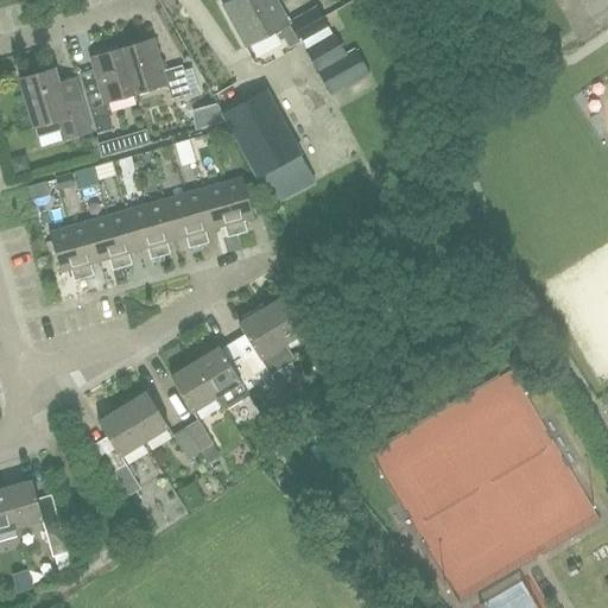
[(276,0),(229,0),(222,5),(245,46),(279,29),(268,8),(278,4),(276,0)]
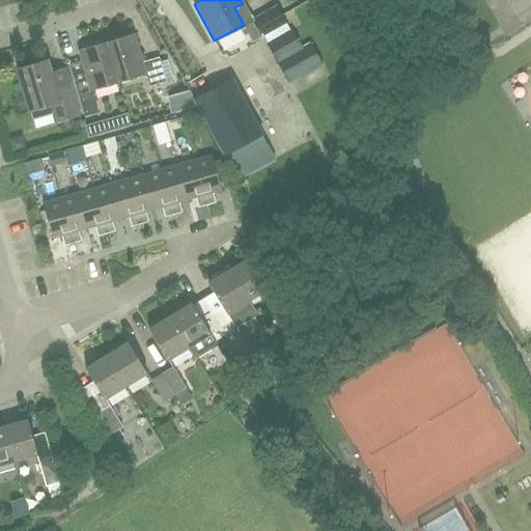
[(251,40),(261,35),(285,22),(276,6),(252,19),(253,20),(244,25),(251,40)]
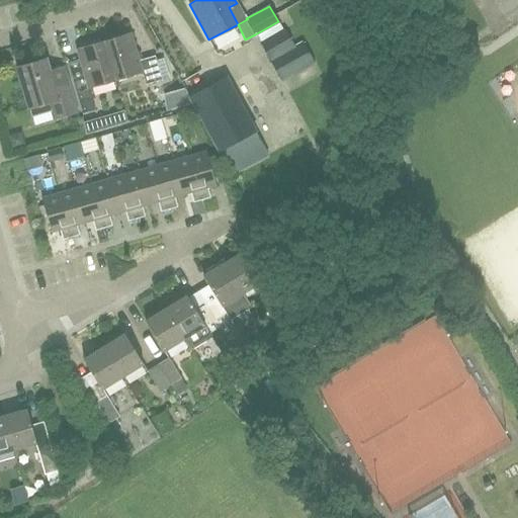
[(280,79),(314,61),(304,41),(295,46),(285,27),(259,41),(270,61),(280,79)]
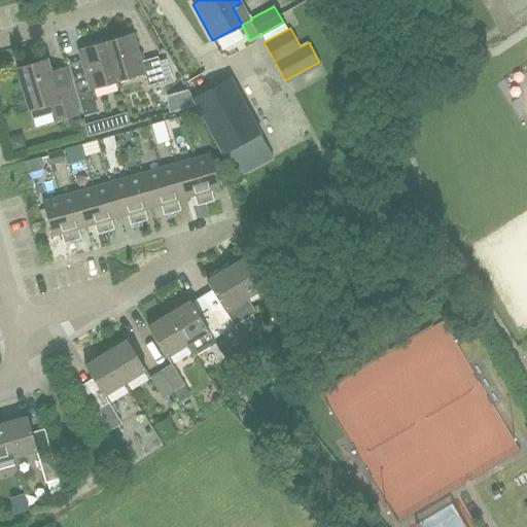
[(105,41),(116,80),(144,72),(148,85),(170,78),(166,67),(165,67),(163,61),(157,62),(156,56),(141,61),(133,33),(105,41)]
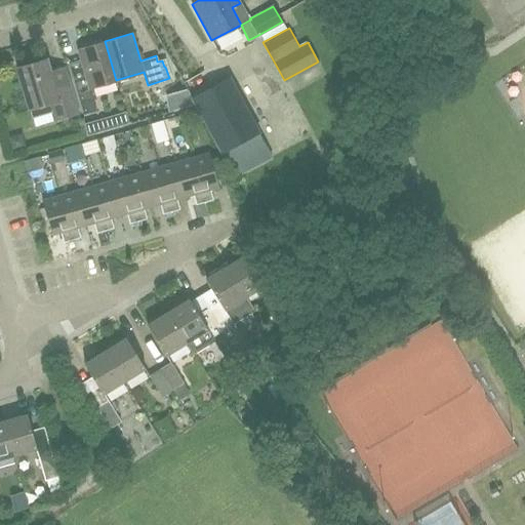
[(116,80),(105,41),(77,49),(85,79),(74,82),(84,115),(95,111),(88,88),(116,80)]
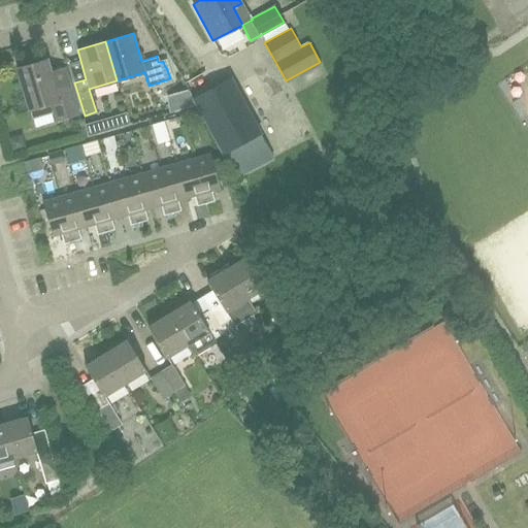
[(29,109),(32,119),(52,113),(55,123),(80,114),(66,67),(50,71),(46,59),(17,68),(29,109)]
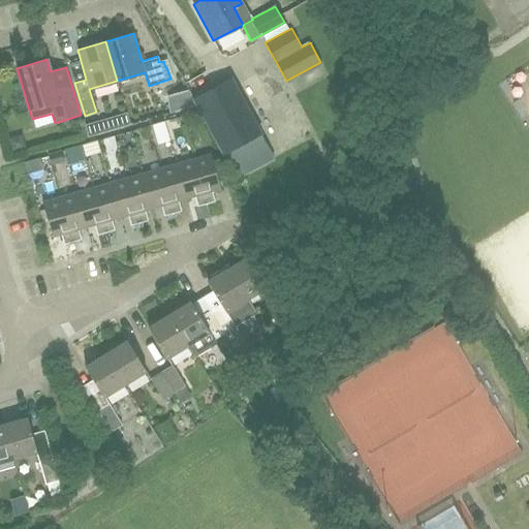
[(230,79),(193,98),(238,186),(277,164),(230,79)]
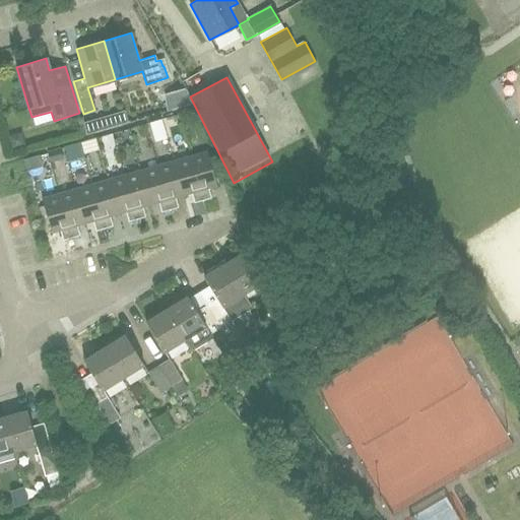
[(149,122),(154,141),(166,139),(159,120),(149,122)]
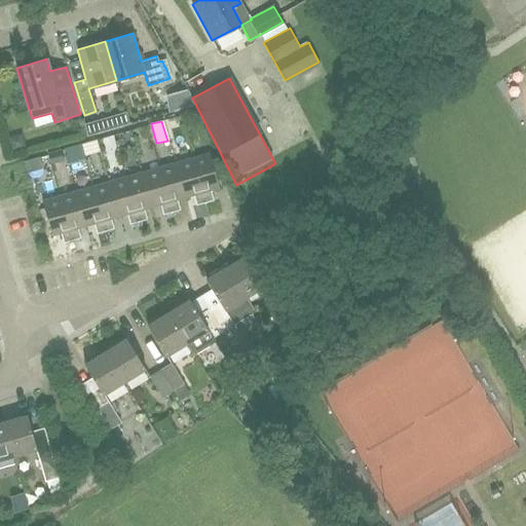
[(25,148),(22,140),(14,136),(6,139),(10,152),(25,148)]
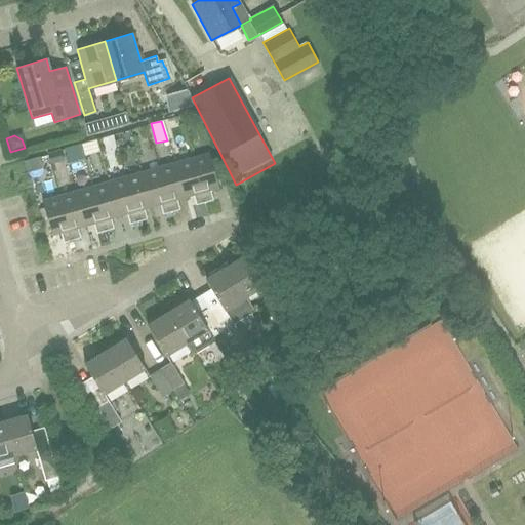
[(95,138),(84,143),(87,151),(98,147),(95,138)]
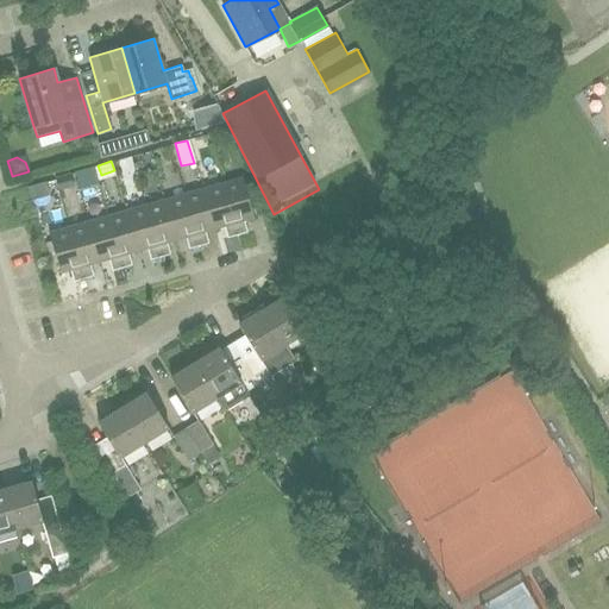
[(71,186),(68,174),(54,177),(57,190),(71,186)]
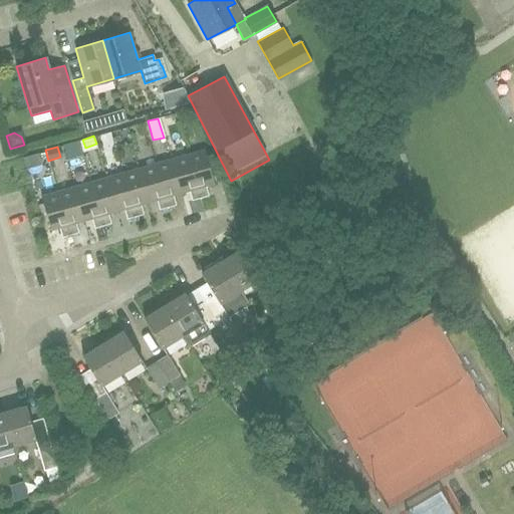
[(208,195),(205,186),(214,183),(204,150),(187,155),(199,198),(208,195)]
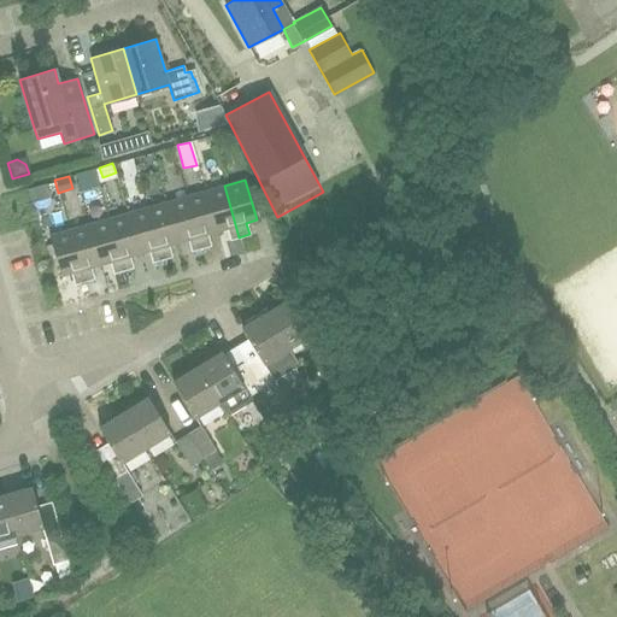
[(31,203),(51,198),(48,184),(29,189),(31,203)]
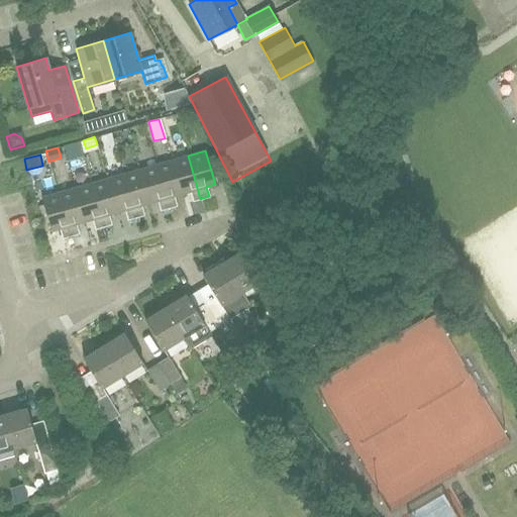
[(188,156),(172,160),(181,194),(190,191),(193,201),(200,199),(188,156)]
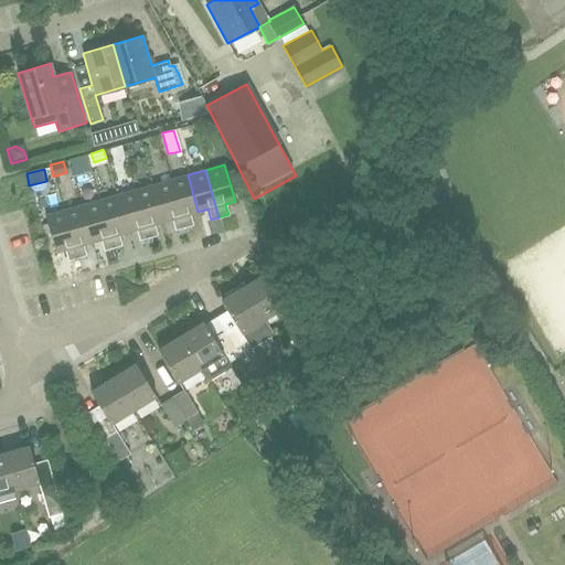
[(188,174),(170,180),(183,227),(193,225),(190,214),(198,212),(188,174)]
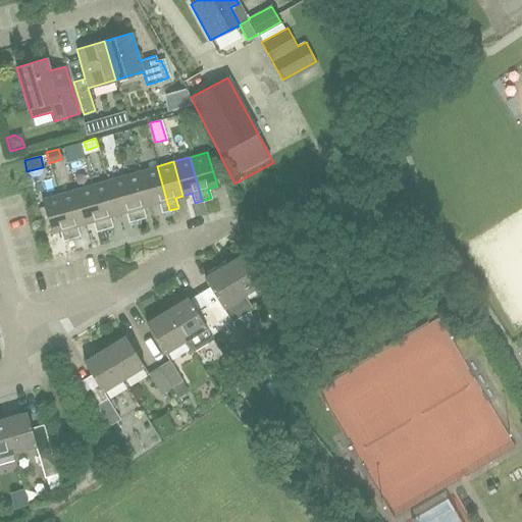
[(169,210),(157,166),(141,170),(150,205),(159,203),(161,212),(169,210)]
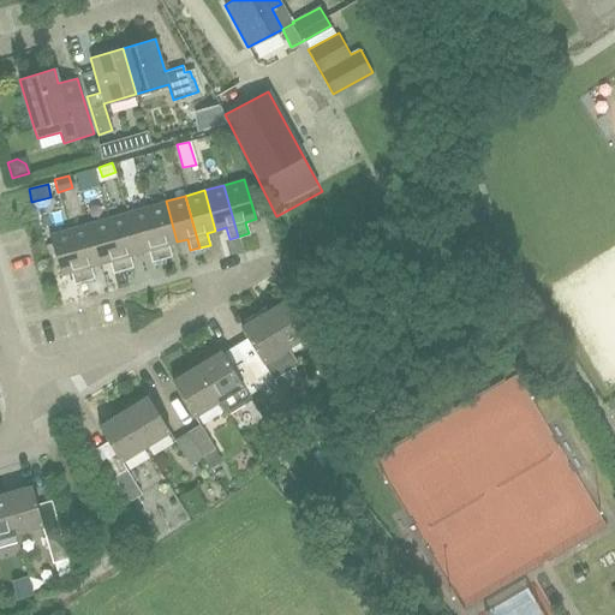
[(177,242),(166,201),(145,207),(161,258),(172,256),(168,244),(177,242)]
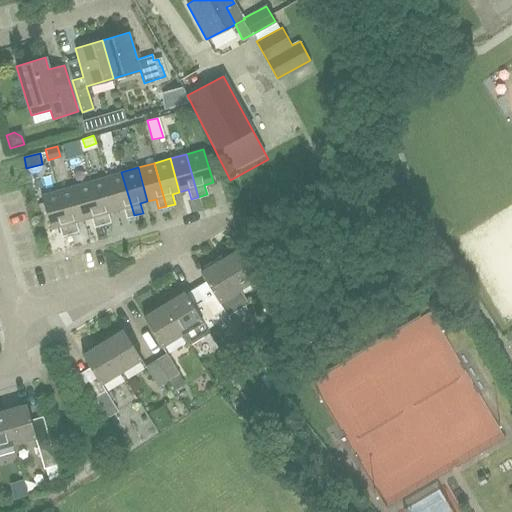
[(121,172),(105,177),(115,210),(123,208),(126,218),(134,215),(121,172)]
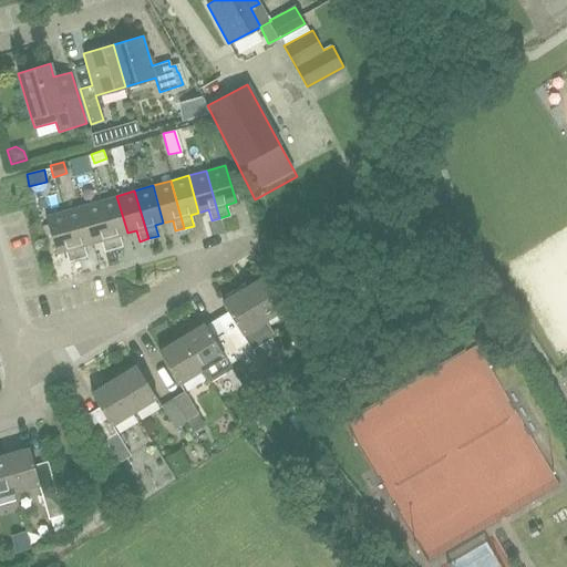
[(116,196),(99,200),(112,249),(122,246),(120,235),(127,233),(116,196)]
